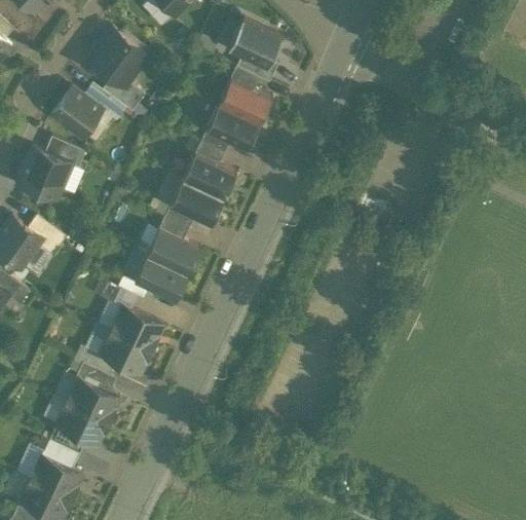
[(21,0),(34,12),(45,0),(21,0)]
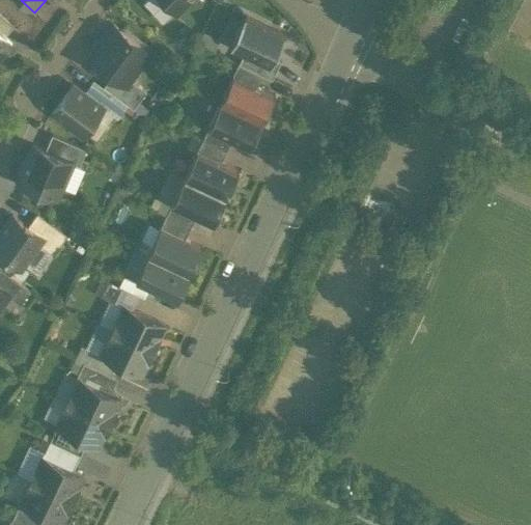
[(163,0),(176,15),(191,0),(163,0)]
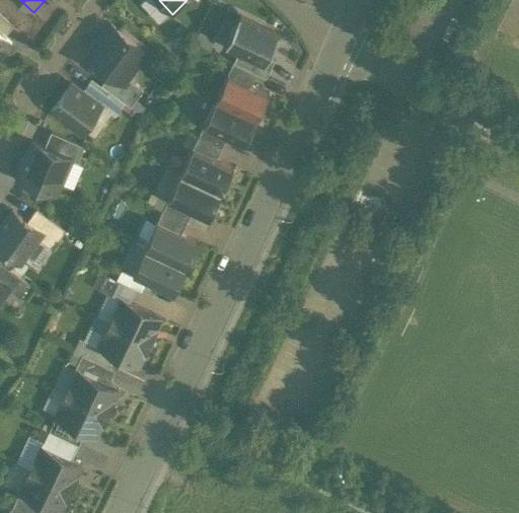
[(12,31),(0,18),(0,35),(4,40),(12,31)]
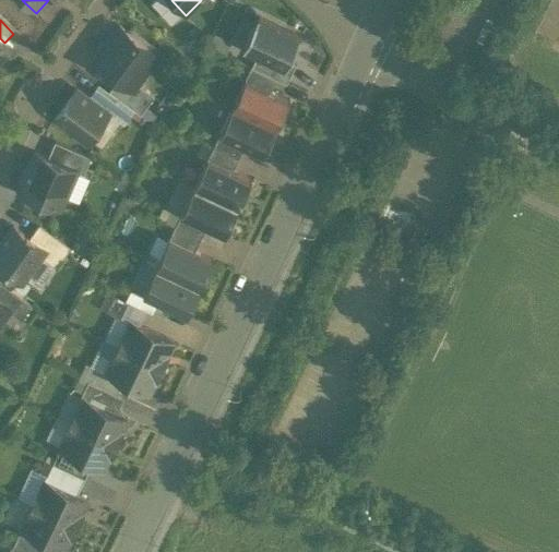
[(257,21),(242,52),(257,59),(286,72),(289,64),(300,40),(257,21)]
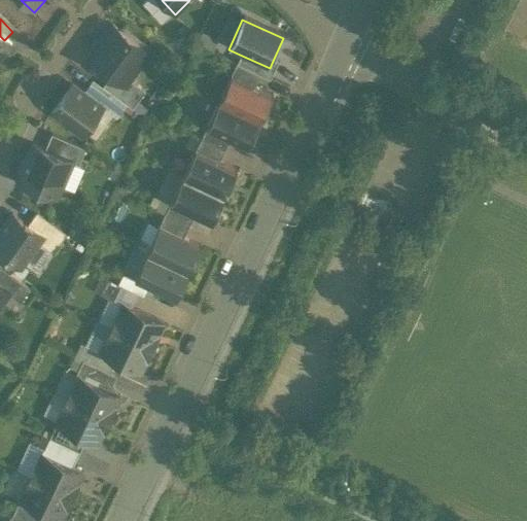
[(143,49),(112,27),(89,60),(111,77),(125,87),(129,81),(142,63),(136,59),(143,49)]
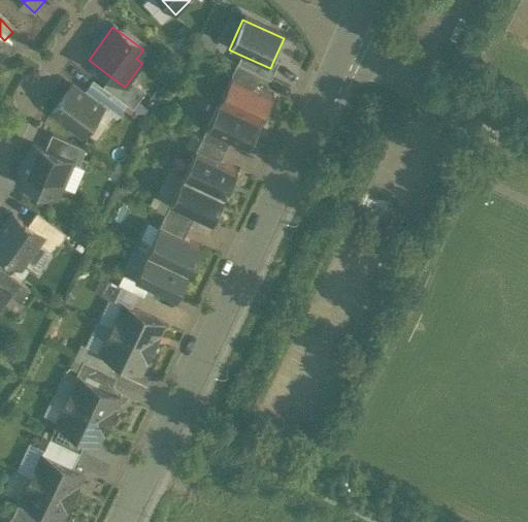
[(0,36),(0,60),(11,47),(4,40),(0,36)]
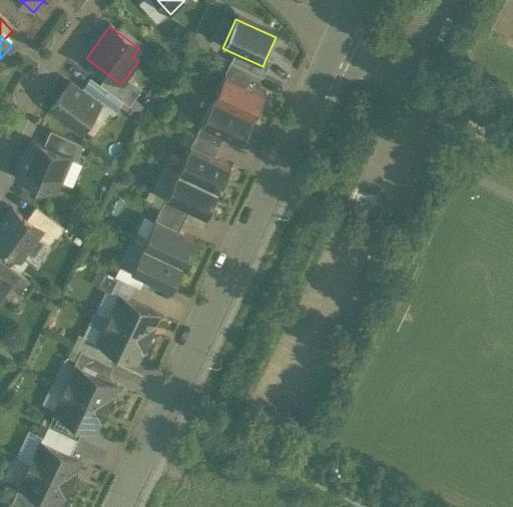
[(263,66),(235,54),(230,64),(253,76),(264,80),(272,62),(266,59),(263,66)]
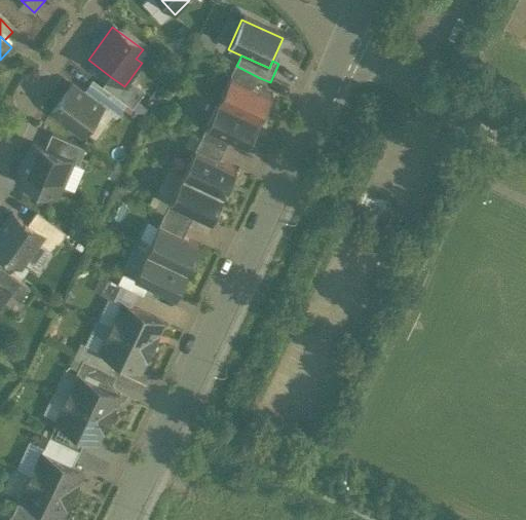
[(260,78),(236,66),(230,78),(255,89),(260,78)]
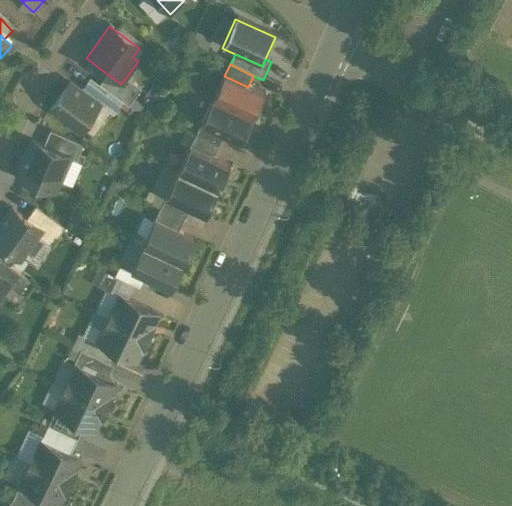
[(125,79),(121,84),(108,75),(100,86),(123,104),(128,108),(141,91),(125,79)]
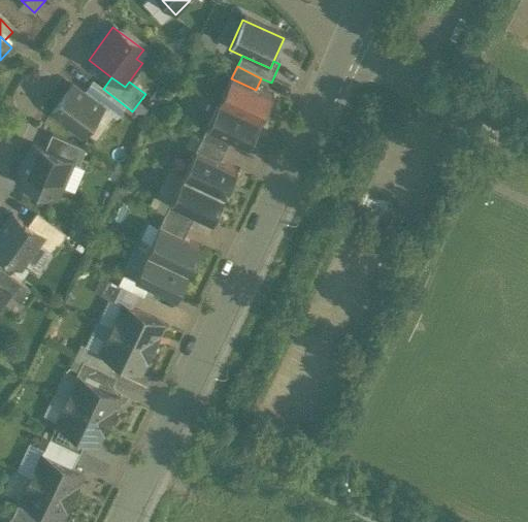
[(231,78),(231,77),(219,103),(261,124),(273,98),(256,90),(231,78)]
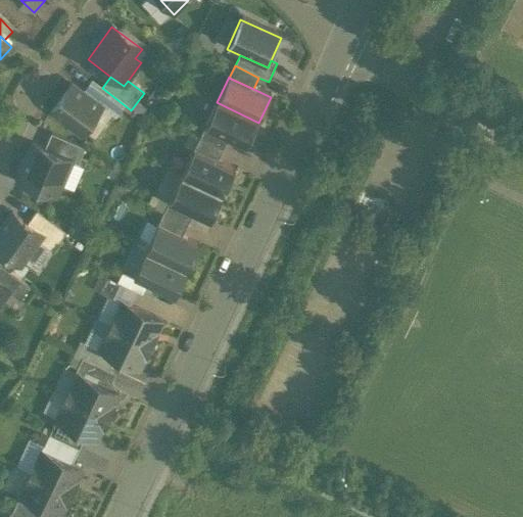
[(102,88),(92,81),(82,95),(102,109),(115,120),(126,106),(102,88)]
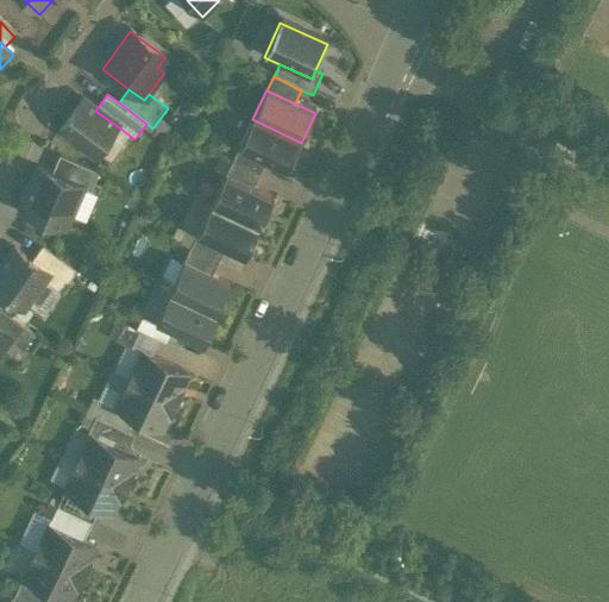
[(95,111),(83,101),(60,132),(96,158),(119,127),(95,111)]
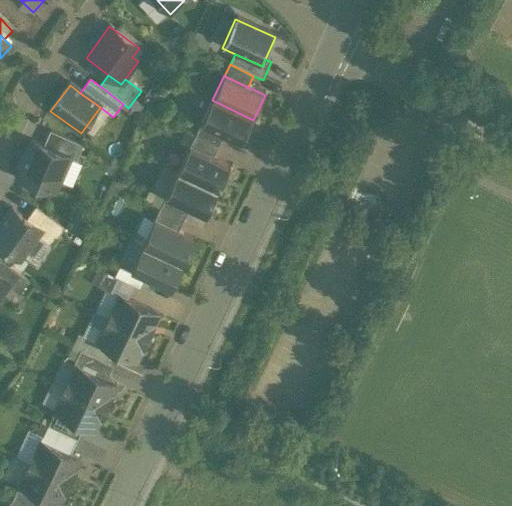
[(253,120),(212,100),(200,125),(201,126),(224,137),(241,145),(253,120)]
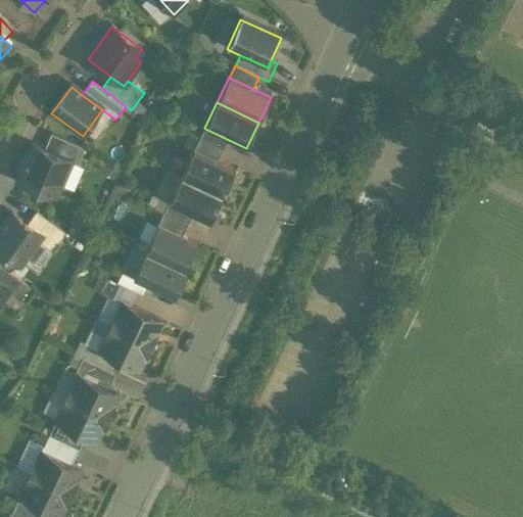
[(229,140),(205,129),(199,140),(223,151),(229,140)]
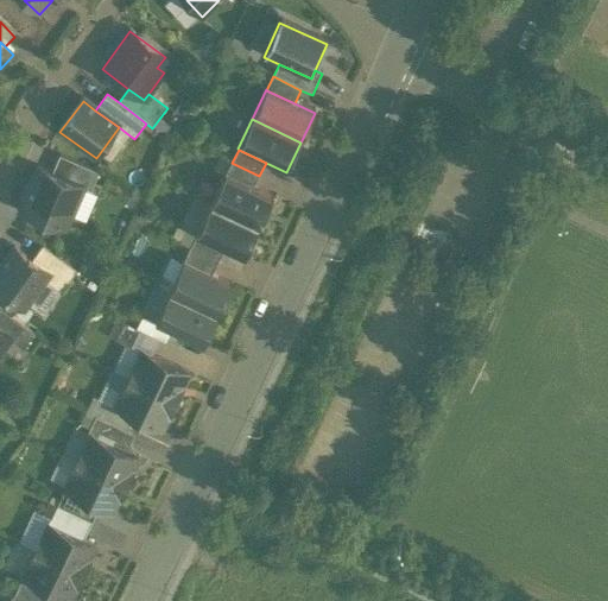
[(99,175),(59,158),(52,175),(83,188),(82,190),(90,194),(99,175)]
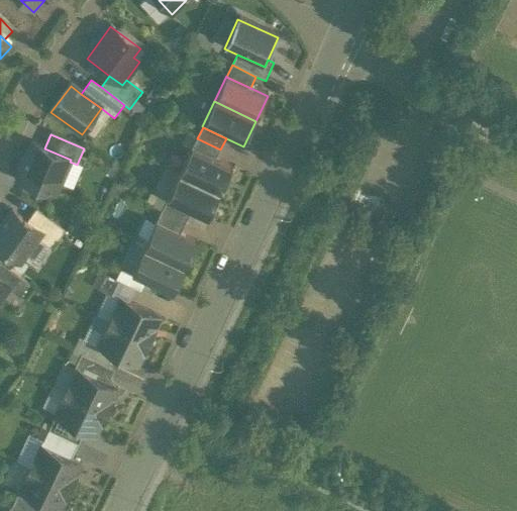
[(220,149),(197,138),(192,150),(215,162),(220,149)]
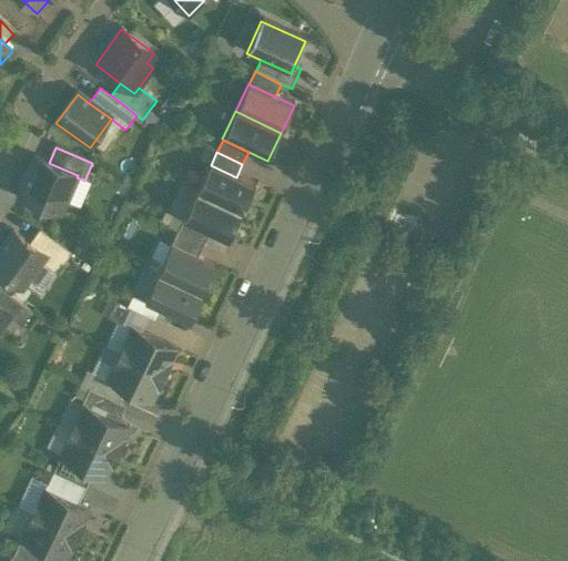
[(49,163),(37,159),(30,173),(28,173),(21,187),(23,189),(20,196),(61,214),(77,177),(78,175),(49,163)]
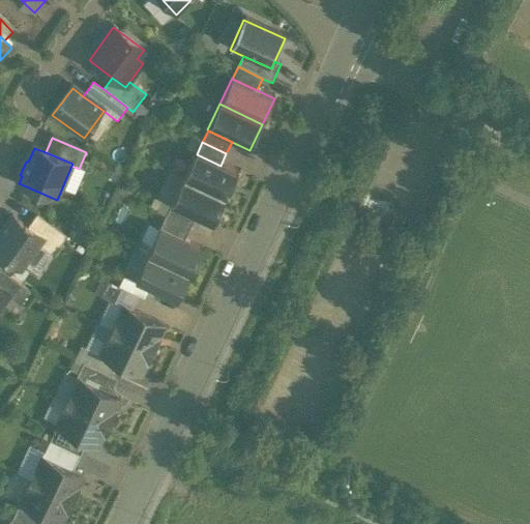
[(197,154),(196,154),(184,180),(226,200),(226,199),(227,199),(238,174),(221,166),(197,154)]
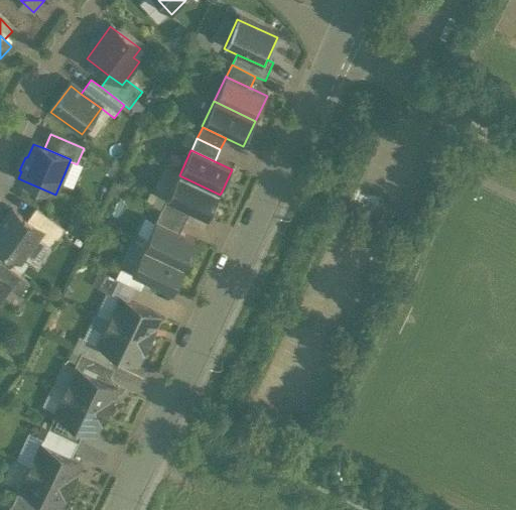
[(220,195),(179,175),(167,201),(190,212),(208,220),(220,196),(220,195)]
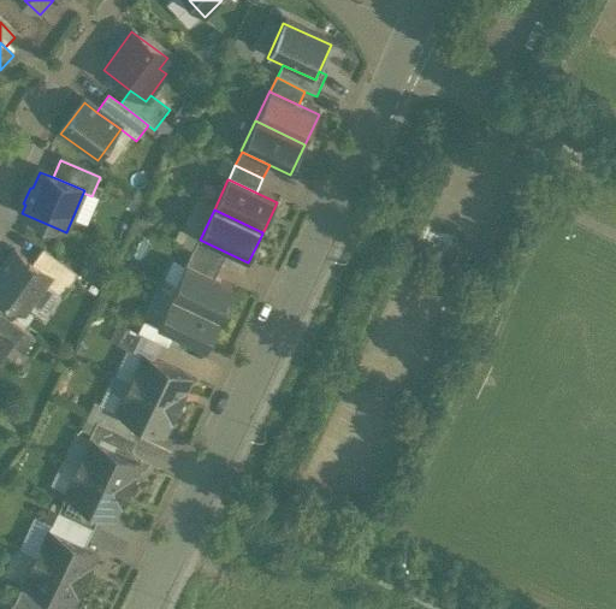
[(227,253),(200,240),(193,253),(220,266),(227,253)]
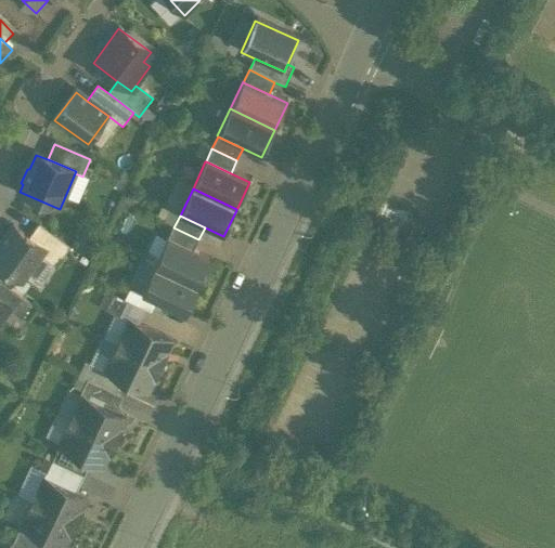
[(71,249),(39,225),(29,239),(46,251),(41,257),(56,268),(71,249)]
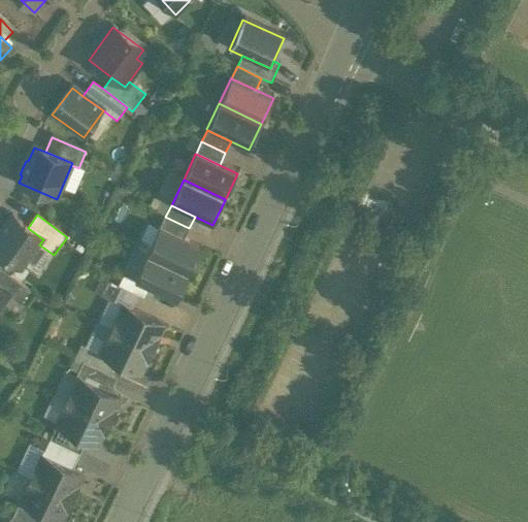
[(28,228),(12,217),(0,233),(0,254),(21,269),(39,245),(43,239),(28,228)]
